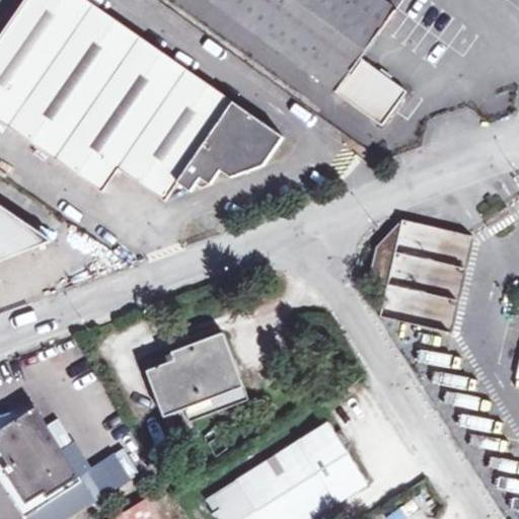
[(281,137),(84,0),(23,0),(0,33),(0,122),(101,192),(114,173),(117,168),(164,201),(176,183),(189,192),(199,178),(209,184),(219,170),(229,177),(262,165),(281,137)]
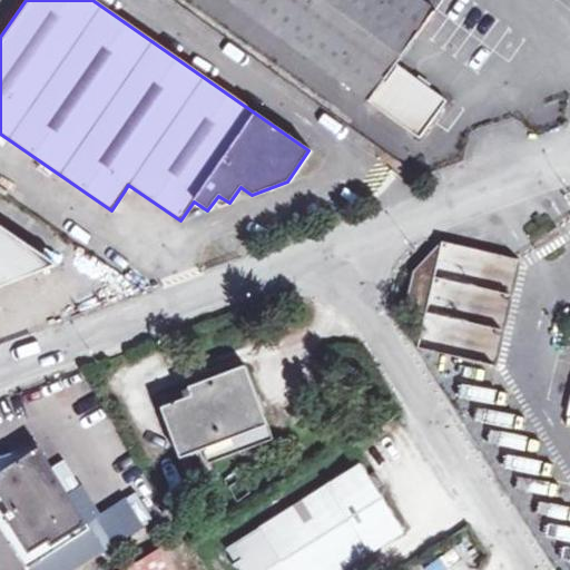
[(440,0),(227,0),(419,137),(445,100),(394,64),(440,0)]
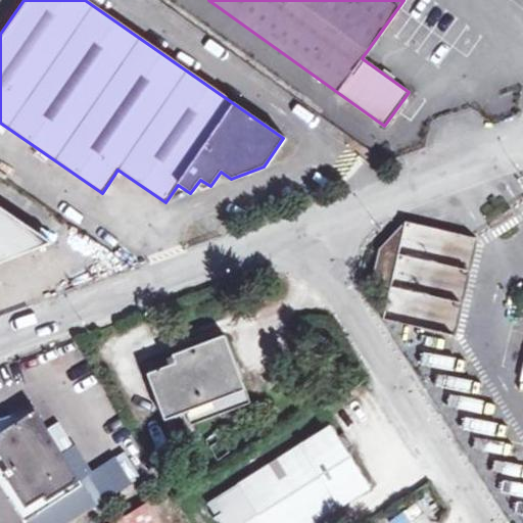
[(0,263),(53,244),(0,207),(0,263)]
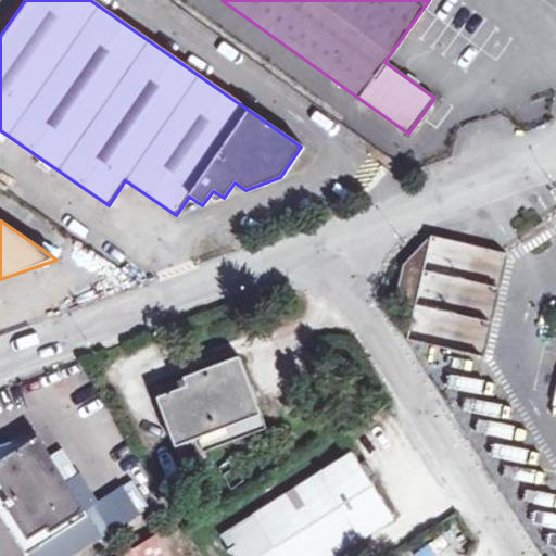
[(454,269),(497,278),(503,254),(459,245),(454,269)]
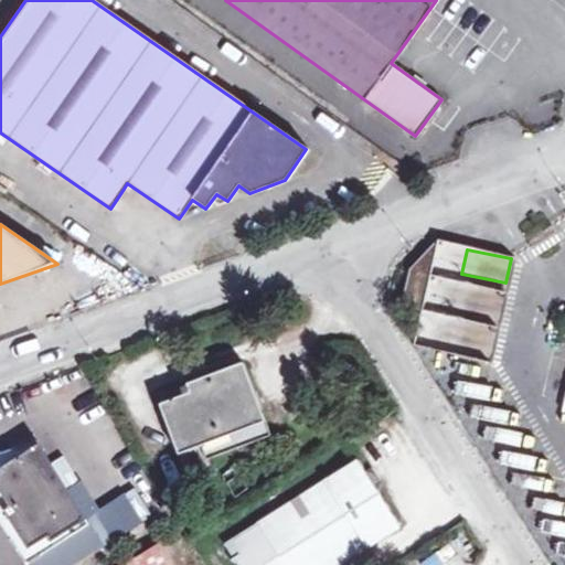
[(253,373),(198,391),(201,401),(169,411),(187,464),(210,456),(213,466),(277,446),(253,373)]
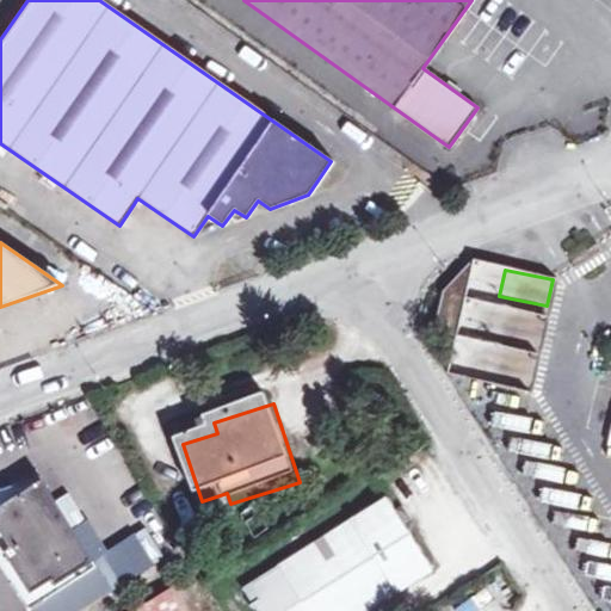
[(48,482),(1,504),(0,504),(0,550),(36,610),(39,610),(105,573),(48,482)]
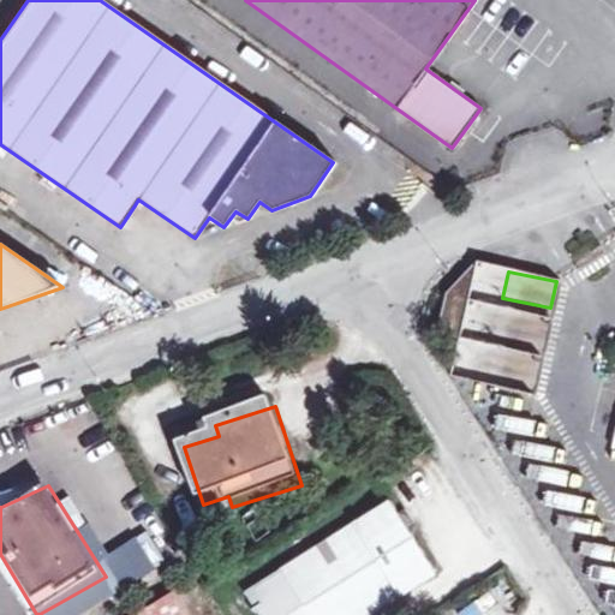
[(394,509),(250,601),(258,614),(393,614),(441,585),(394,509)]
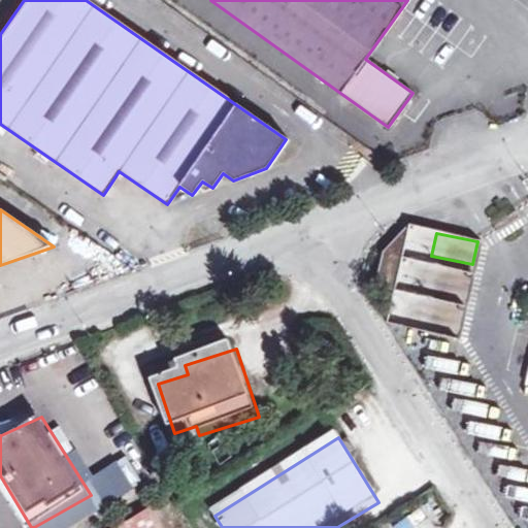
[(421,506),(398,527),(425,527),(433,520),(421,506)]
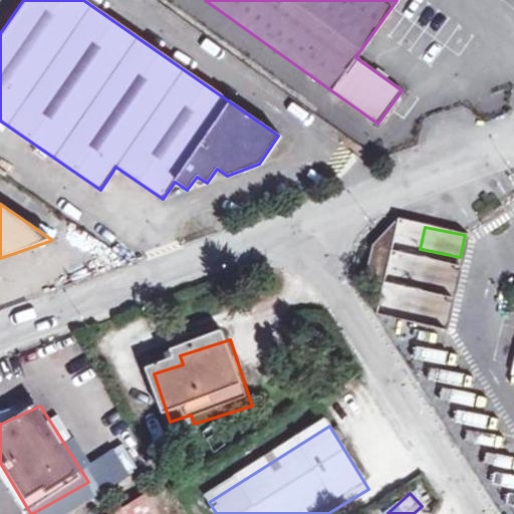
[(125,513),(159,513),(150,500),(125,513)]
